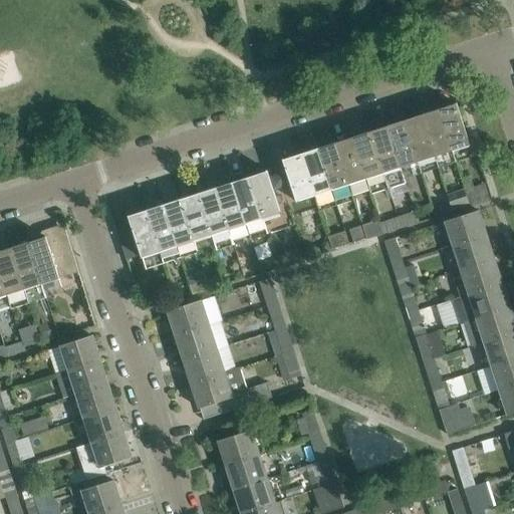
[(470,146),(456,103),(439,109),(452,152),(470,146)]
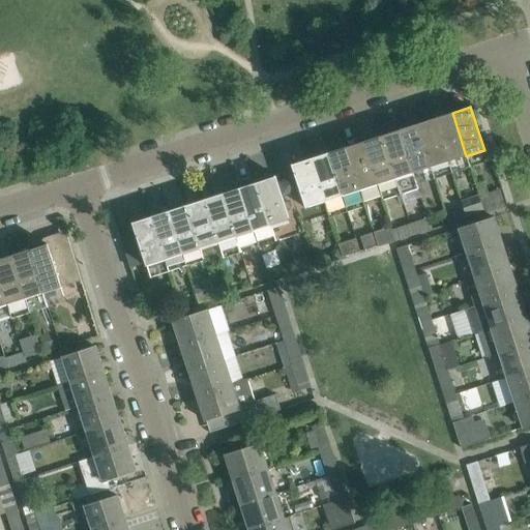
[(452,113),(436,118),(448,162),(451,172),(470,167),(466,156),(452,113)]
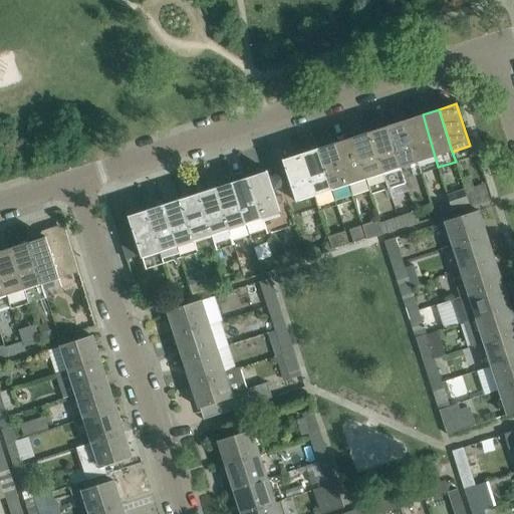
[(435,157),(423,114),(405,120),(418,163),(435,157)]
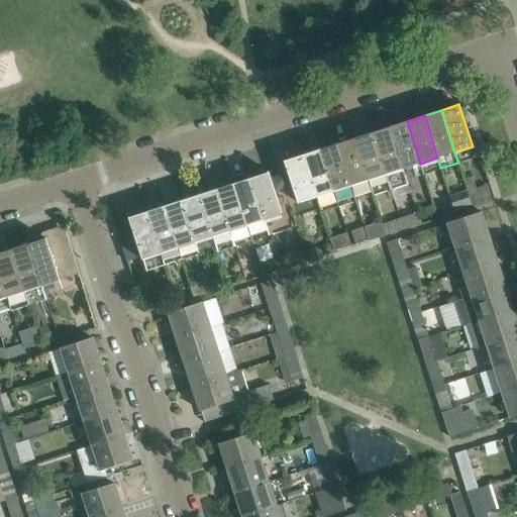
[(407,121),(390,126),(403,169),(406,179),(423,174),(420,164),(407,121)]
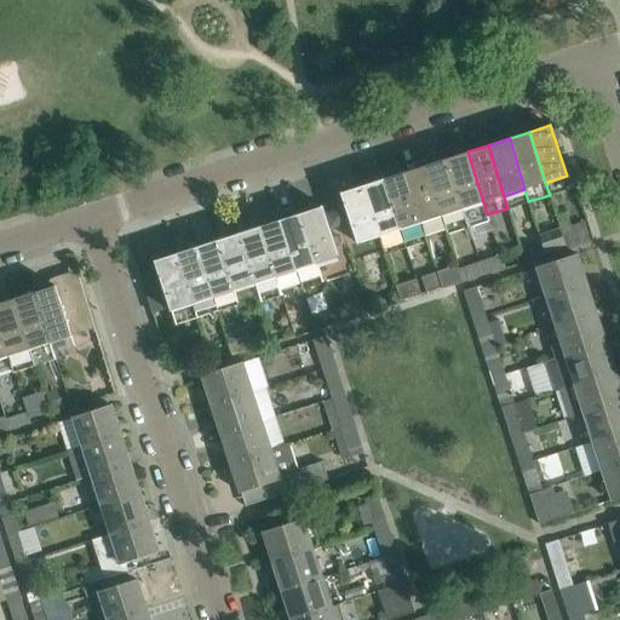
[(483,202),(468,151),(447,159),(463,210),(469,228),(489,220),(487,214),(483,202)]
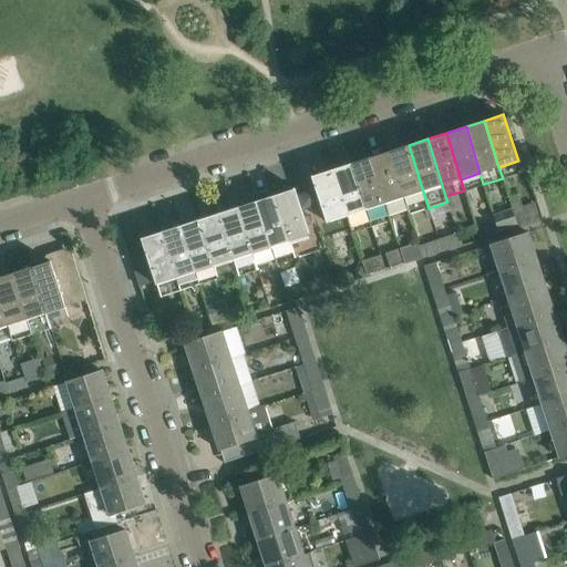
[(423,192),(409,145),(389,151),(404,198),(423,192)]
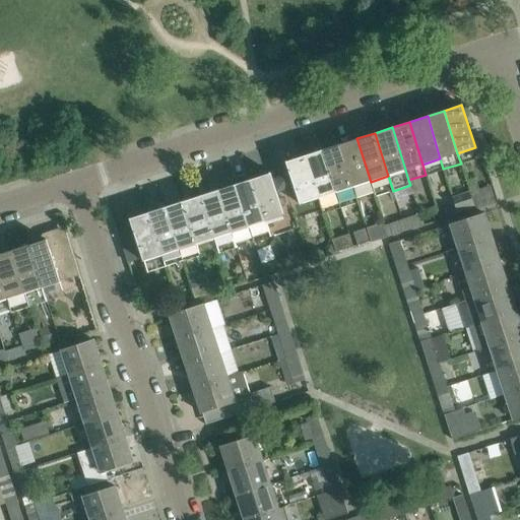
[(353,187),(356,197),(374,192),(371,182),(356,138),(339,144),(353,187)]
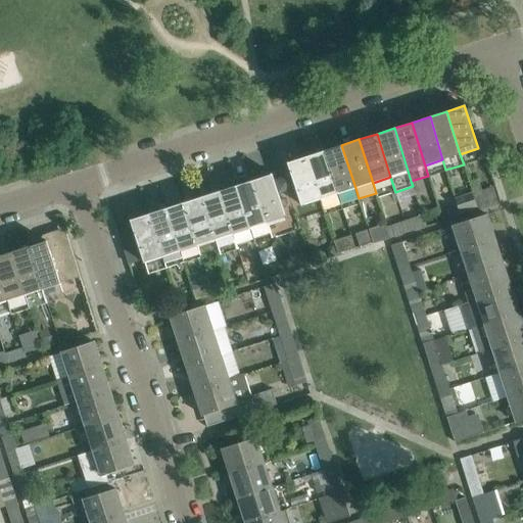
[(341,145),(324,151),(337,194),(340,204),(359,198),(355,188),(341,145)]
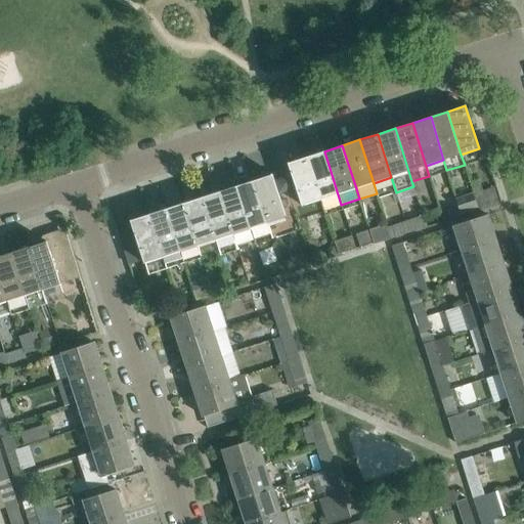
[(338,194),(324,151),(306,157),(322,211),(341,205),(338,194)]
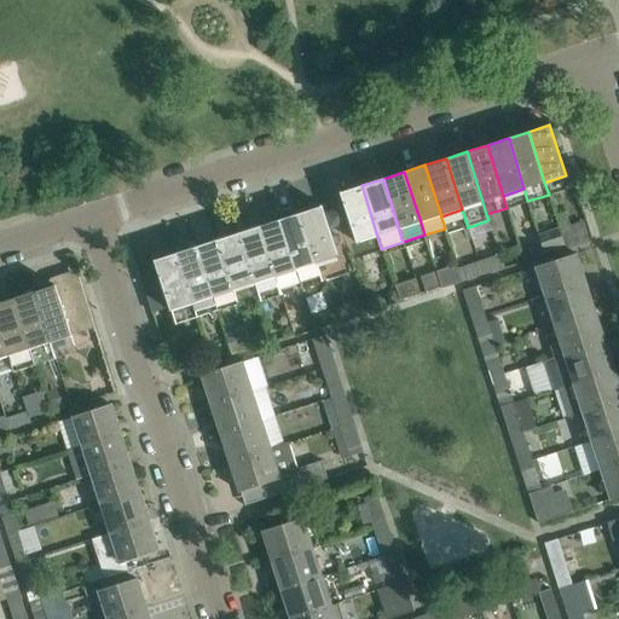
[(351,259),(381,249),(362,185),(341,192),(346,206),(335,209),(351,259)]
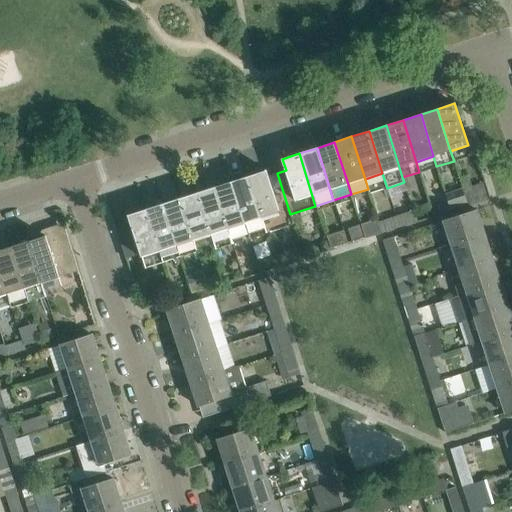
[(268,176),(266,170),(248,176),(268,234),(291,227),(287,215),(290,214),(277,173),(268,176)]
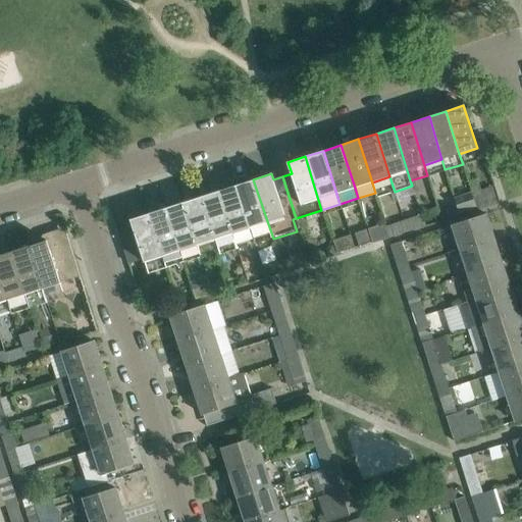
[(253,179),(237,185),(255,245),(273,239),(253,179)]
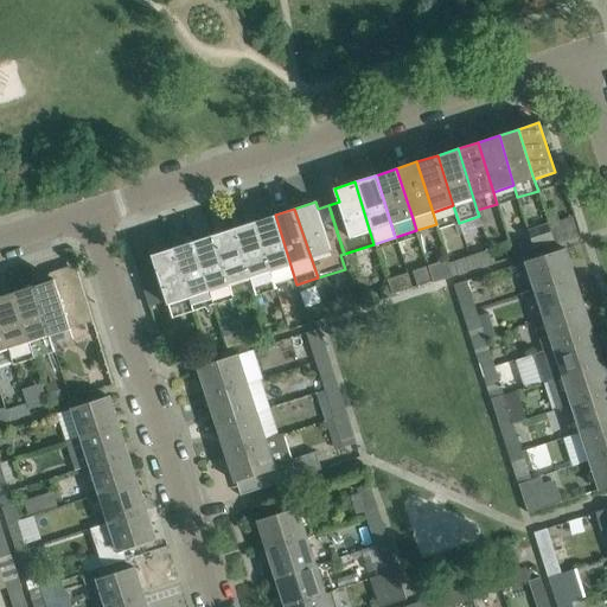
[(296,285),(275,215),(254,222),(276,292),(296,285)]
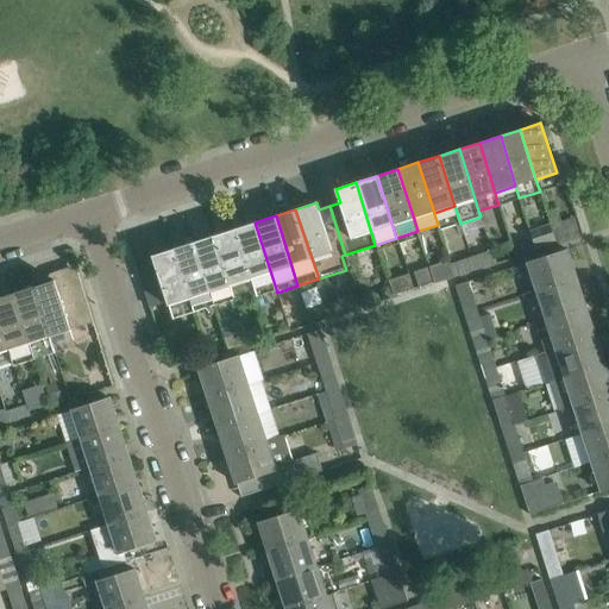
[(277,293),(255,223),(233,230),(255,294),(257,299),(277,293)]
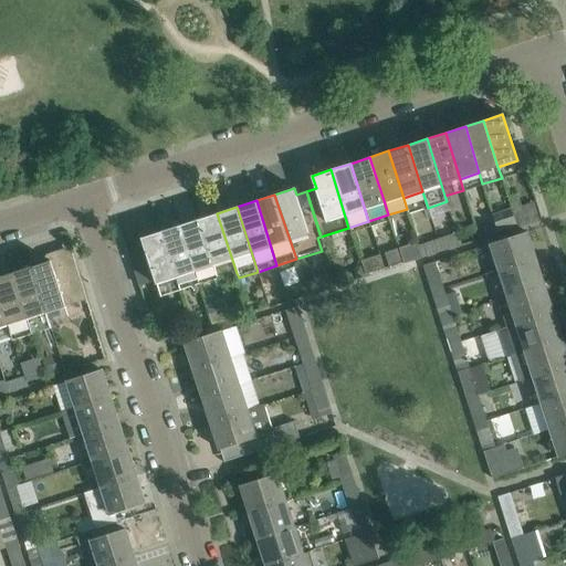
[(516,228),(511,210),(493,216),(499,233),(516,228)]
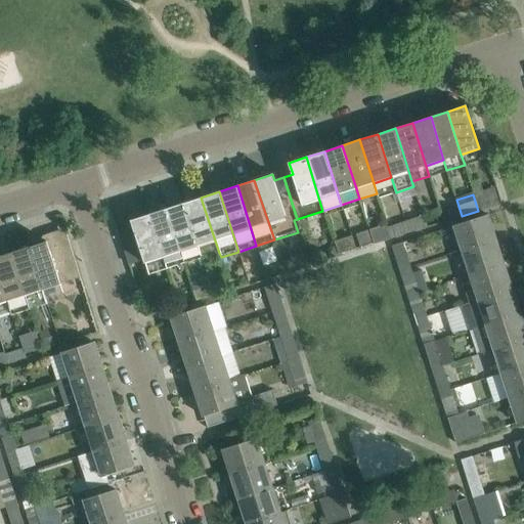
[(201,198),(184,203),(202,259),(219,253),(201,198)]
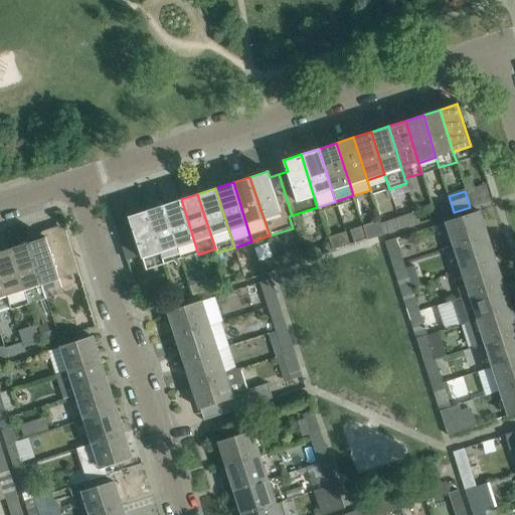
[(198,254),(181,199),(164,205),(177,247),(181,260),(198,254)]
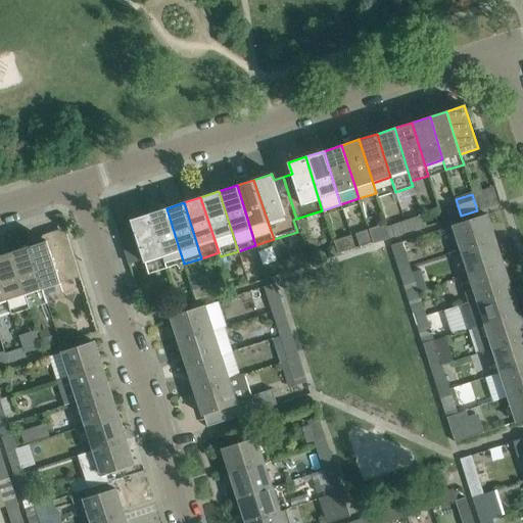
[(180,251),(167,208),(149,214),(162,256),(180,251)]
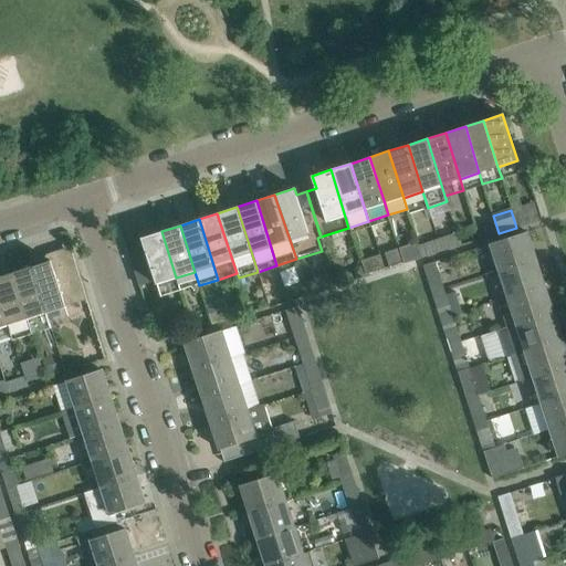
[(161,231),(142,238),(157,284),(176,278),(161,231)]
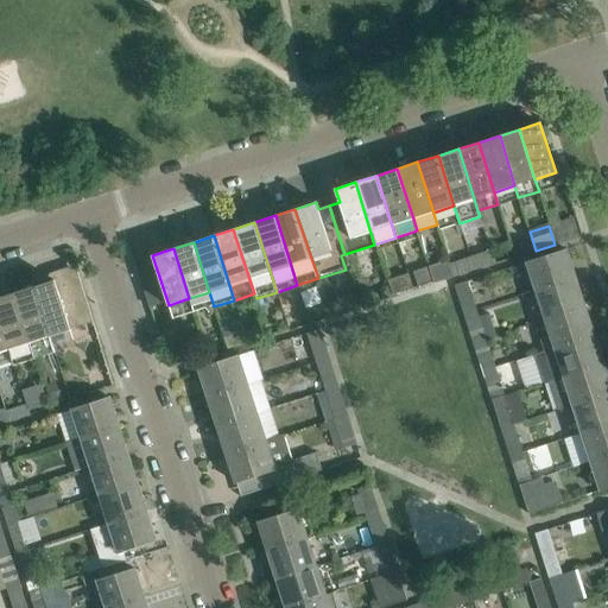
[(567,249),(552,253),(526,261),(536,291),(576,278),(567,249)]
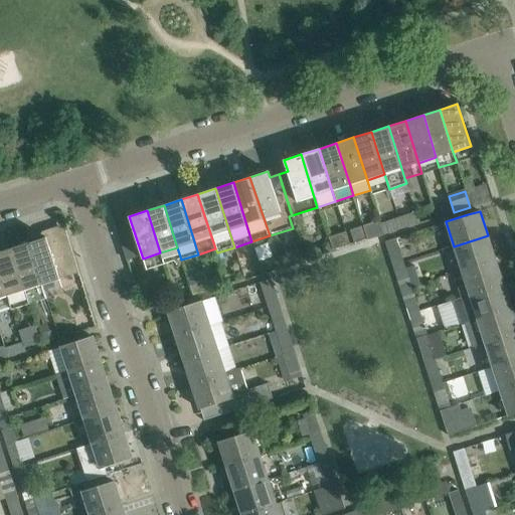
[(127,223),(118,225),(122,243),(132,241),(127,223)]
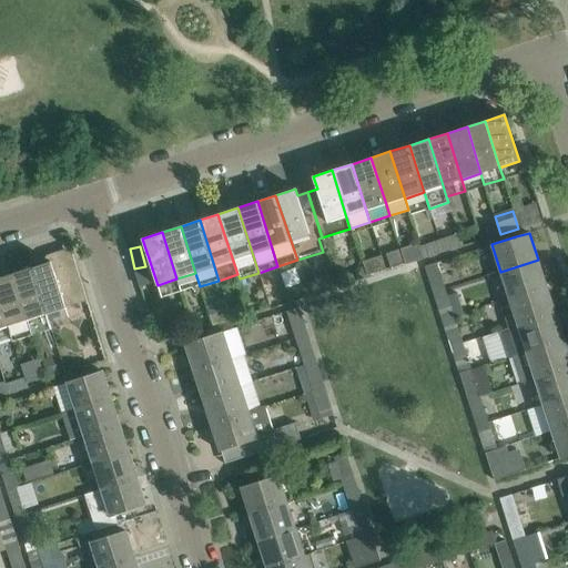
[(405,264),(401,250),(385,255),(391,270),(405,264)]
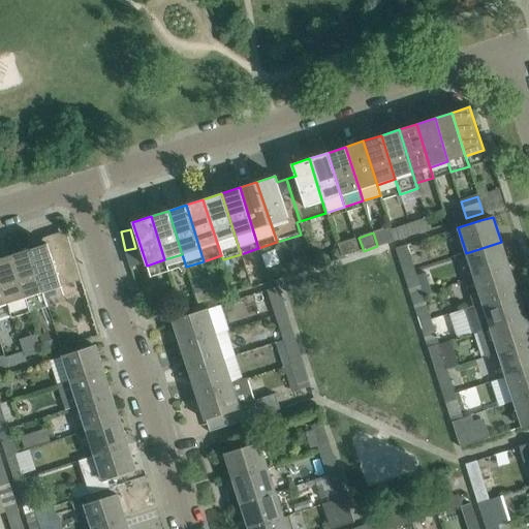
[(48,243),(29,249),(42,292),(81,280),(67,237),(48,243)]
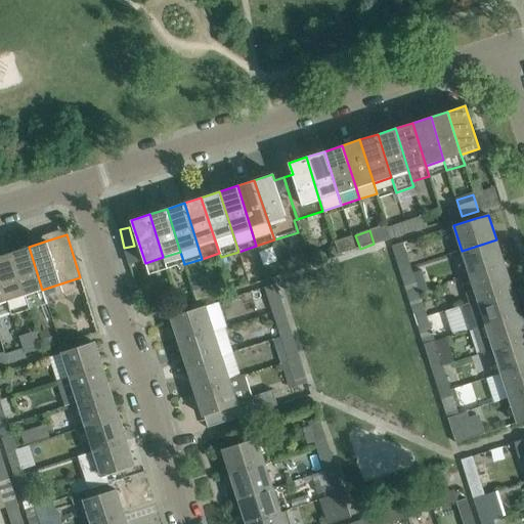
[(351,236),(335,242),(339,255),(356,249),(351,236)]
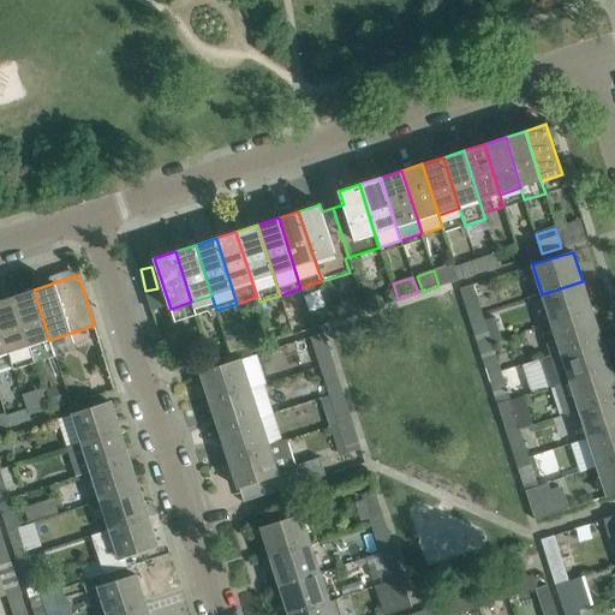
[(591,310),(583,281),(542,294),(551,323),(591,310)]
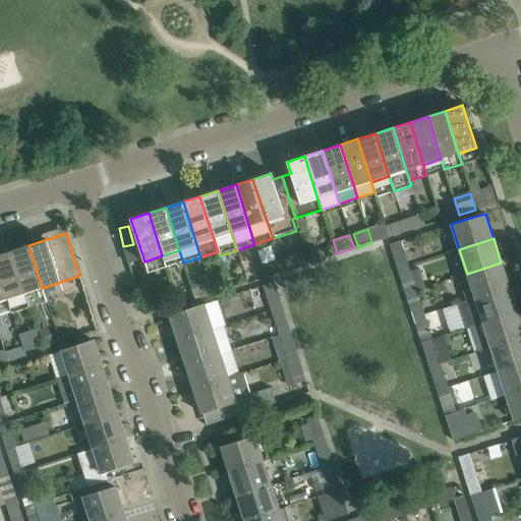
[(396,265),(407,262),(400,241),(390,244),(396,265)]
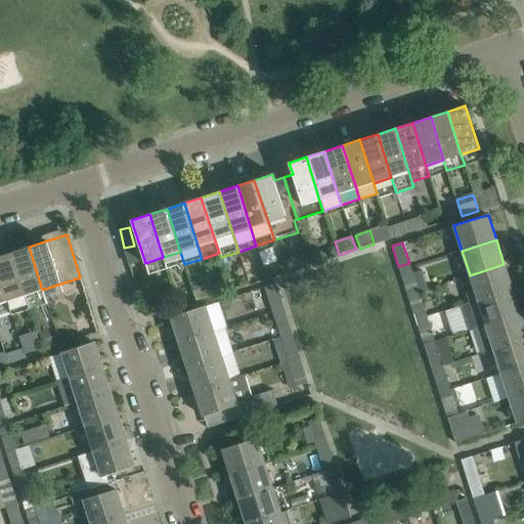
[(42,290),(29,247),(11,253),(29,311),(47,305),(42,290)]
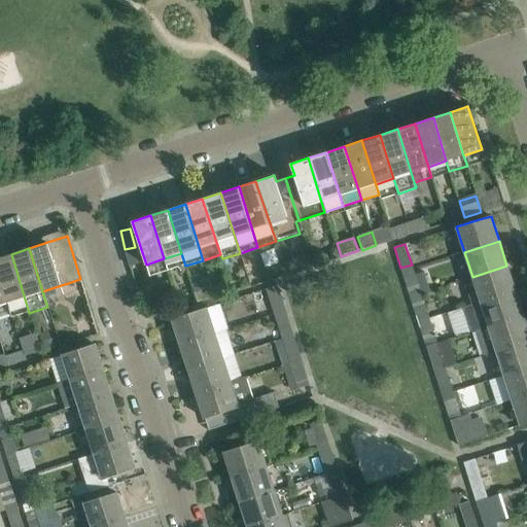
[(0,278),(8,303),(13,318),(29,313),(11,254),(0,257),(0,278)]
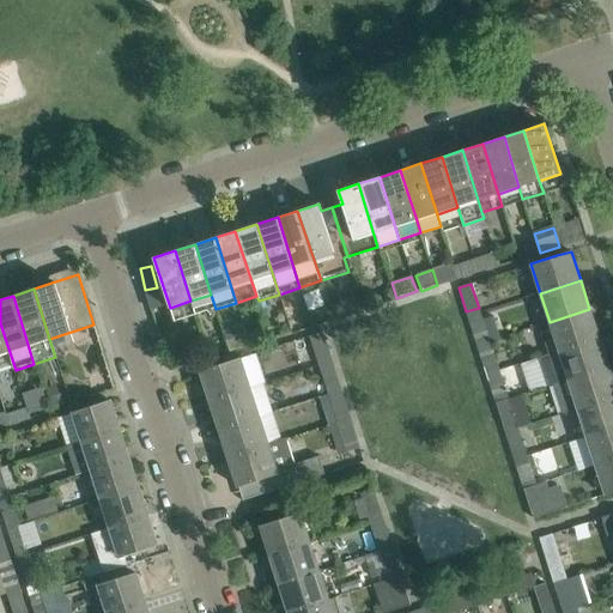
[(333,319),(347,314),(344,299),(328,304),(329,308),(333,319)]
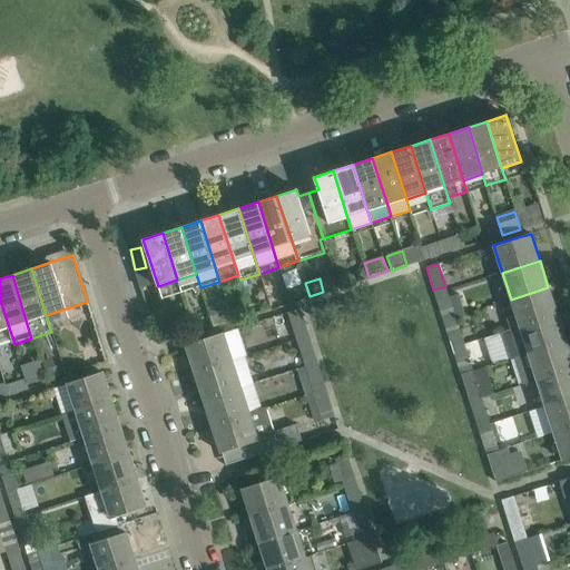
[(291,303),(310,296),(306,286),(287,292),(291,303)]
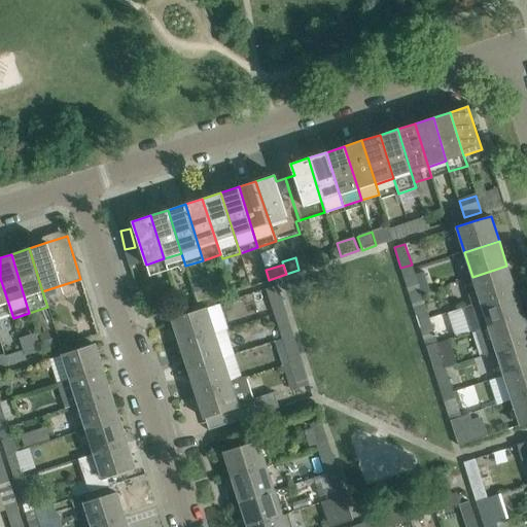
[(506,266),(472,277),(478,291),(468,293),(471,305),(481,302),(515,290),(506,266)]
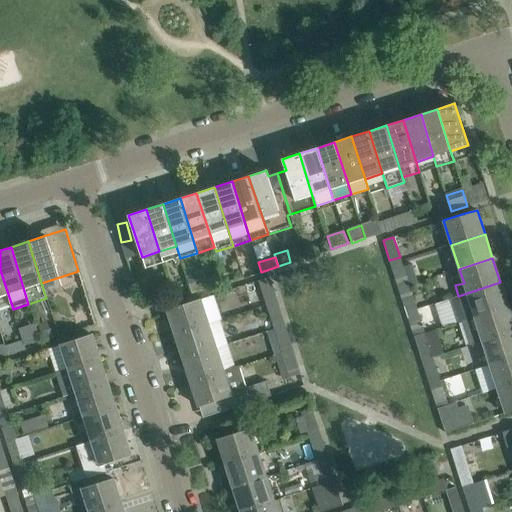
[(399,289),(409,285),(403,266),(392,269),(399,289)]
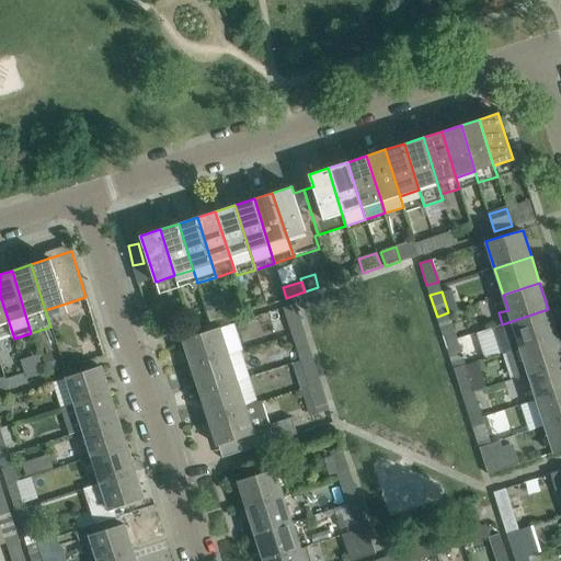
[(295,304),(293,304),(283,307),(290,329),(301,325),(295,304)]
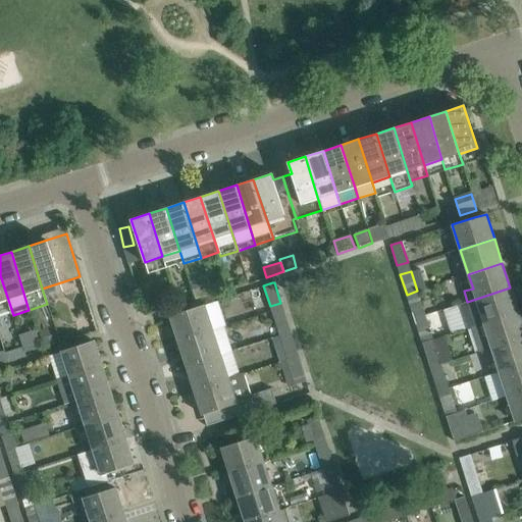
[(475,326),(518,312),(510,288),(476,299),(467,302),(459,305),(467,328),(471,327),(475,326)]
